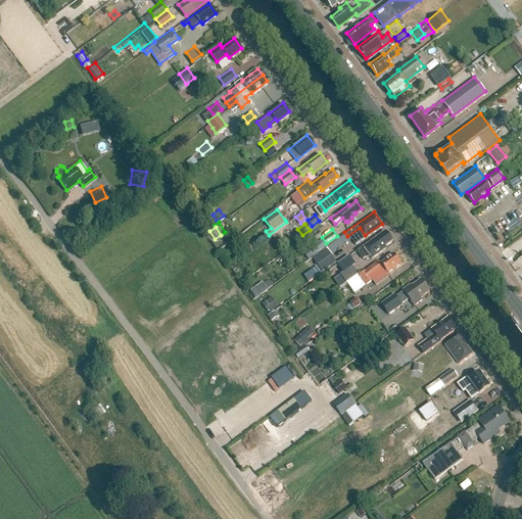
[(384,229),(363,245),(363,244),(357,248),(363,256),(369,252),(372,256),(384,247),(383,245),(391,239),(384,229)]
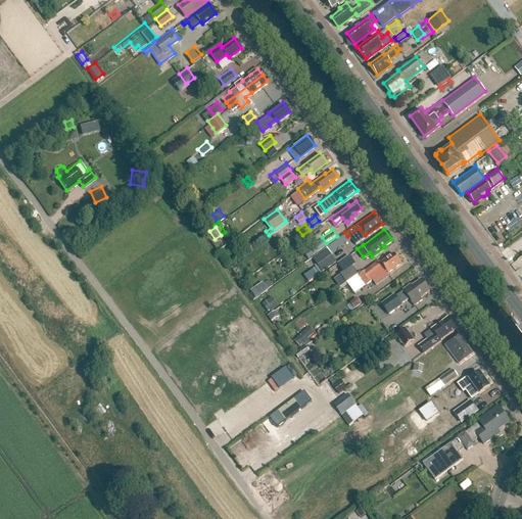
[(400,261),(393,251),(380,261),(378,257),(358,273),(346,281),(354,291),(365,283),(372,278),(369,274),(382,265),(387,271),(400,261)]
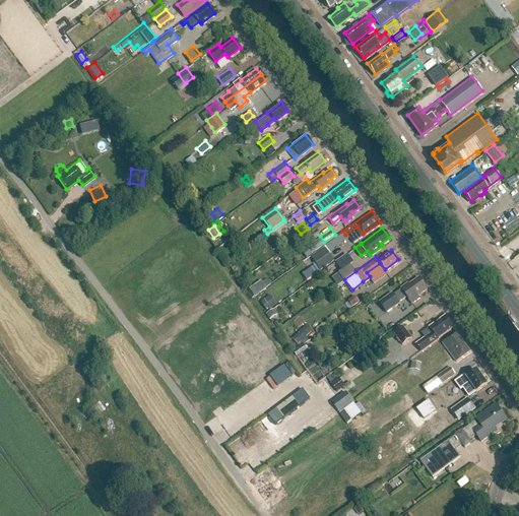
[(315,262),(320,268),(334,258),(329,252),(315,262)]
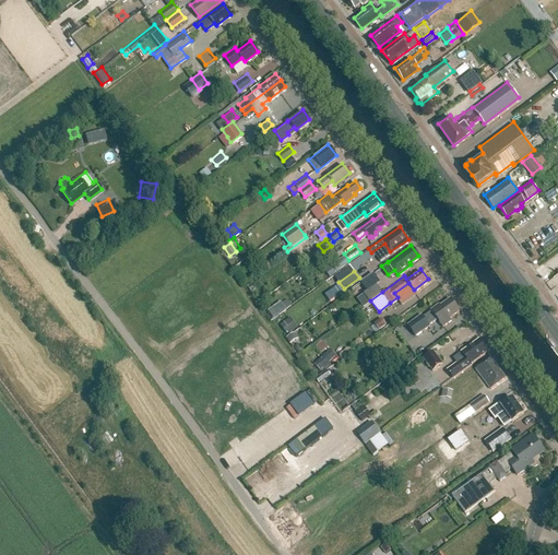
[(382,292),(382,291),(376,282),(363,291),(370,300),(382,292)]
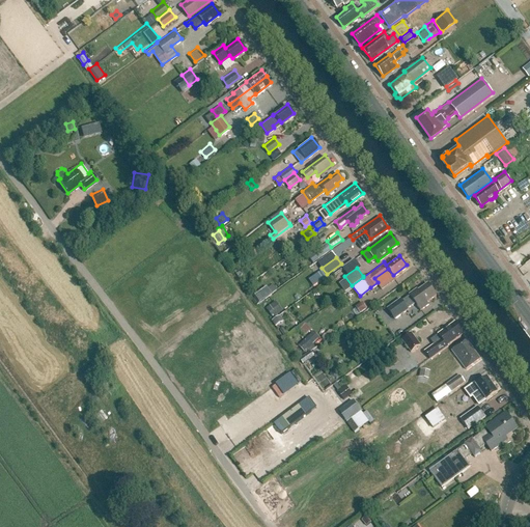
[(271,279),(252,292),(257,299),(276,287),(271,279)]
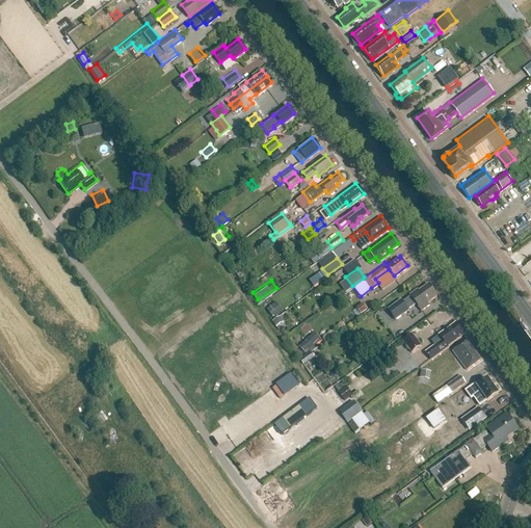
[(428,302),(427,300),(436,293),(427,282),(418,289),(417,287),(408,292),(409,293),(401,299),(400,297),(387,307),(394,317),(407,308),(407,307),(415,301),(420,308),(428,302)]
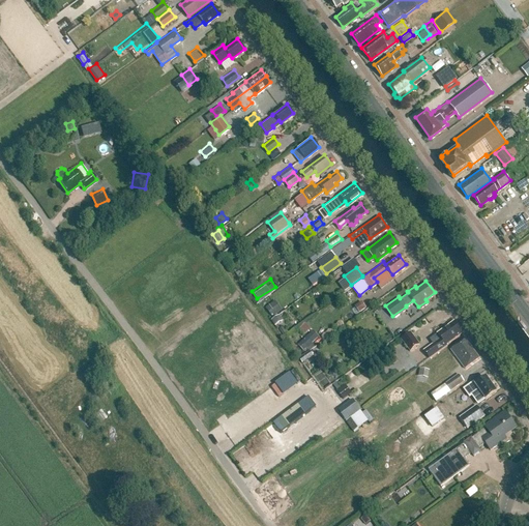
[(275,298),(266,305),(272,314),(282,308),(275,298)]
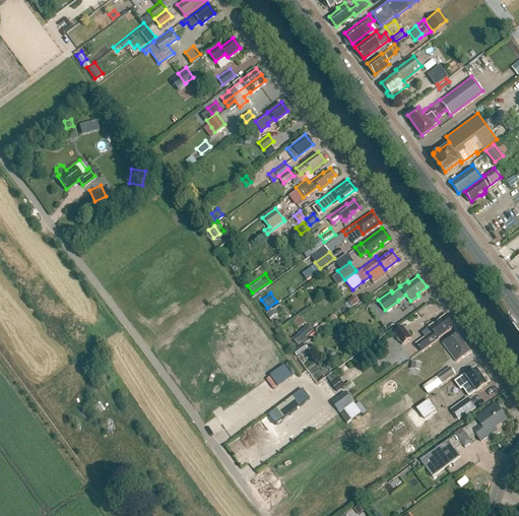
[(351,304),(358,299),(353,293),(347,298),(351,304)]
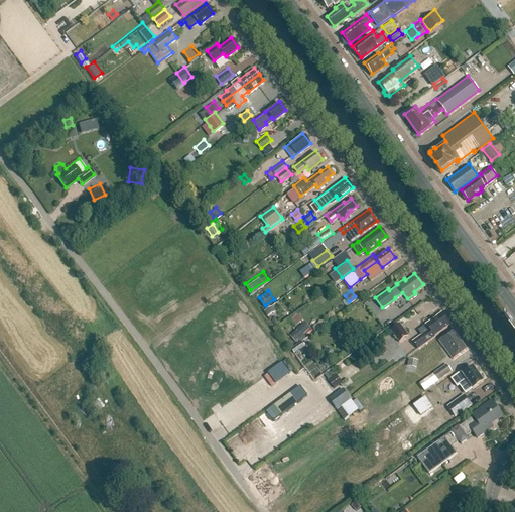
[(267,314),(274,309),(270,304),(263,309),(267,314)]
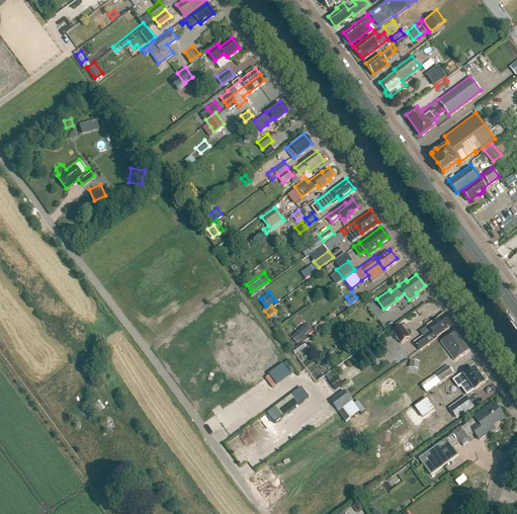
[(295,312),(289,317),(294,323),(300,318),(295,312)]
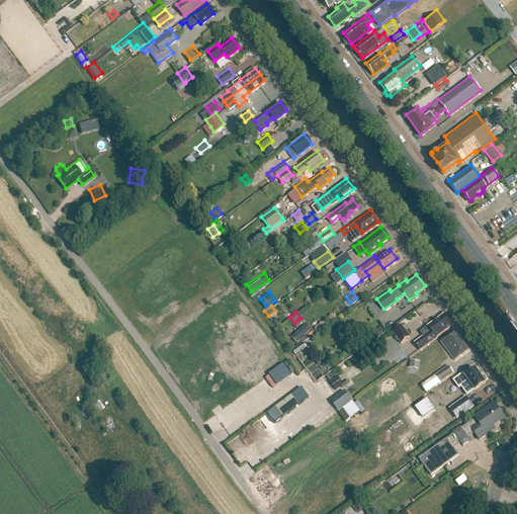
[(419,347),(436,335),(435,334),(451,323),(443,312),(427,324),(430,328),(414,340),(419,347)]
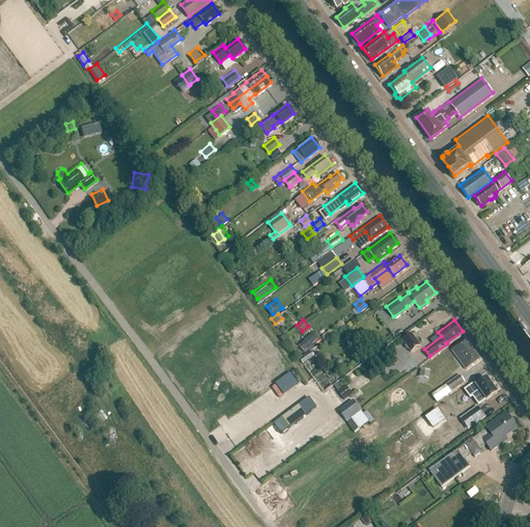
[(420,342),(411,330),(400,337),(410,350),(420,342)]
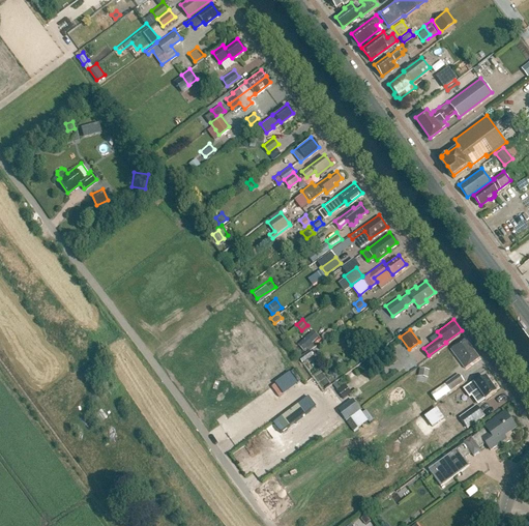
[(314,339),(309,333),(301,340),(306,346),(314,339)]
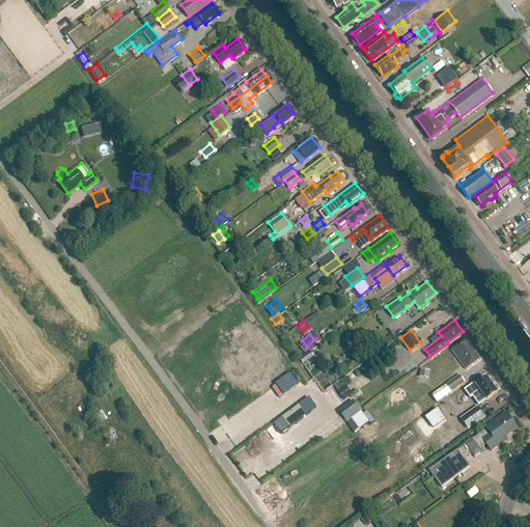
[(465,366),(479,356),(465,337),(451,348),(465,366)]
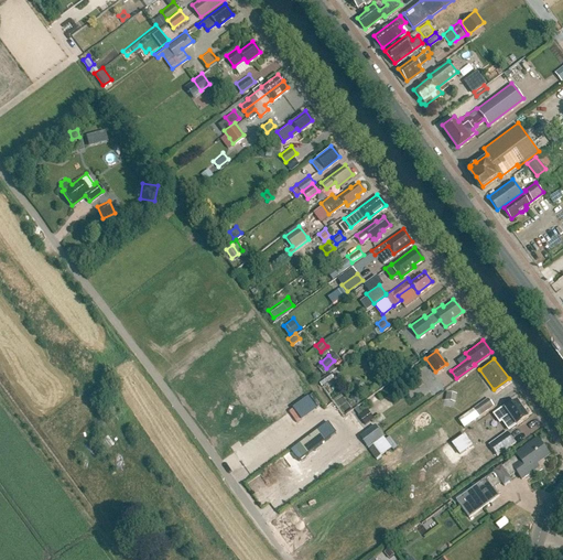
[(321,384),(332,375),(328,370),(317,379),(321,384)]
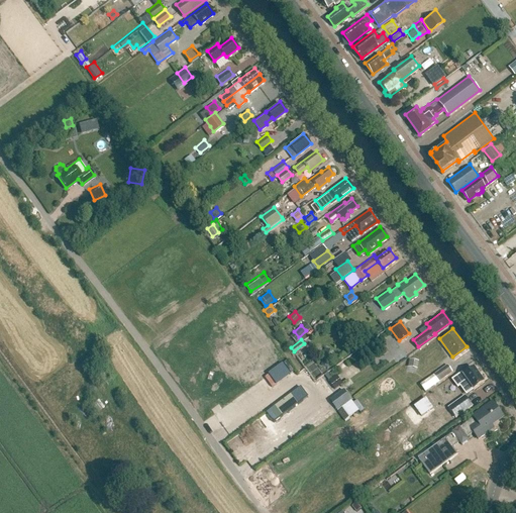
[(402,348),(393,355),(398,362),(407,355),(402,348)]
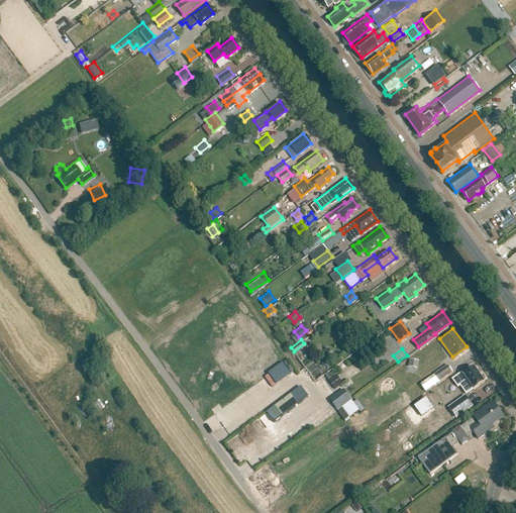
[(331,354),(325,352),(321,363),(327,365),(331,354)]
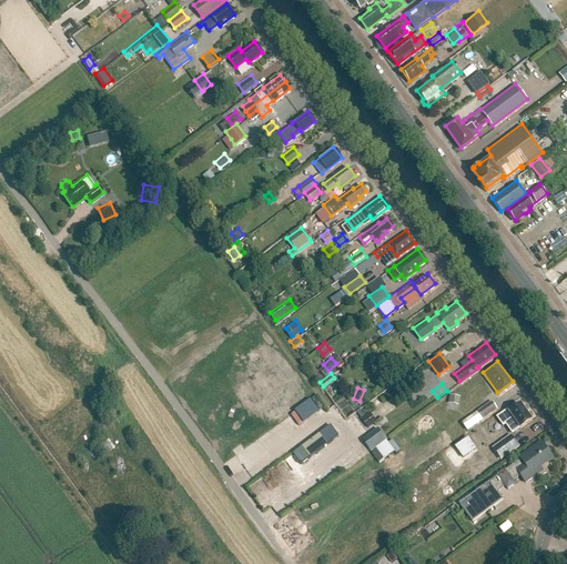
[(306,399),(283,412),(291,425),(321,408),(311,392),(305,396),(306,399)]
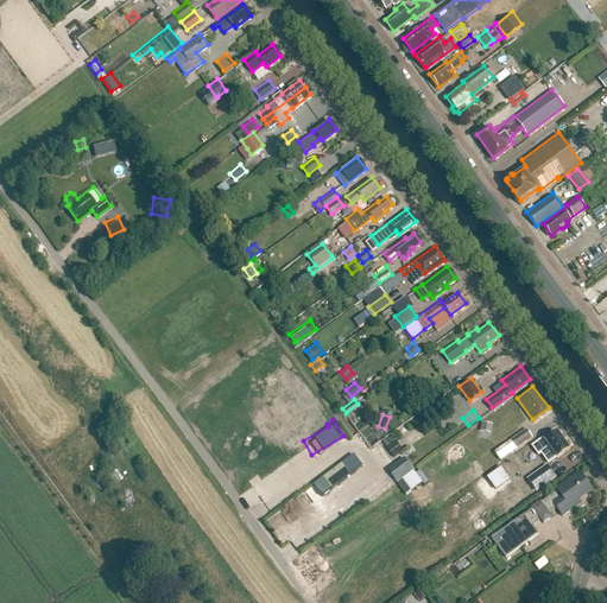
[(480,420),(479,426),(479,429),(489,430),(491,421),(480,420)]
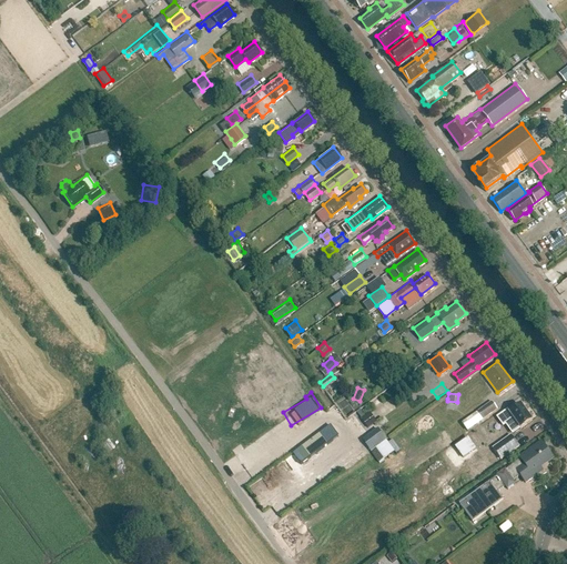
[(466,429),(497,406),(490,399),(461,420),(466,429)]
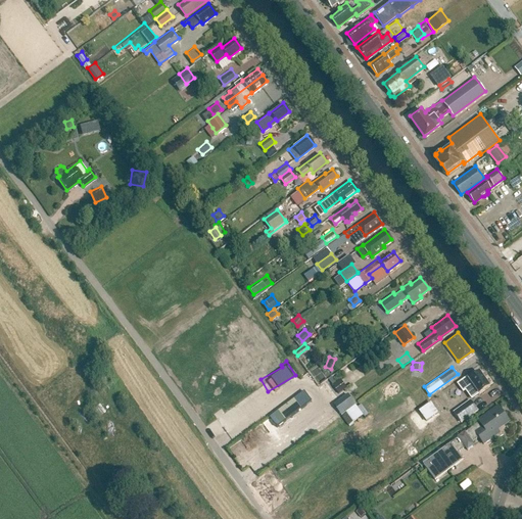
[(459,391),(462,388),(471,382),(478,391),(488,384),(479,370),(469,377),(467,374),(456,381),(457,382),(454,384),(459,391)]
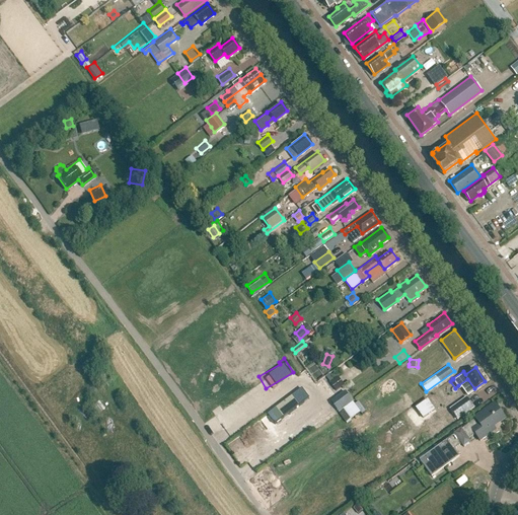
[(336,388),(342,383),(336,375),(333,377),(328,371),(325,373),(329,379),(328,379),(336,388)]
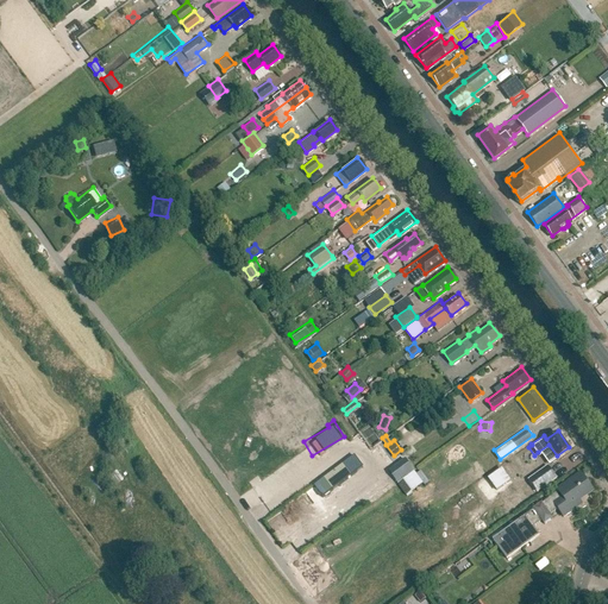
[(342,461),(313,483),(321,495),(350,473),(359,466),(351,455),(343,461),(342,461)]
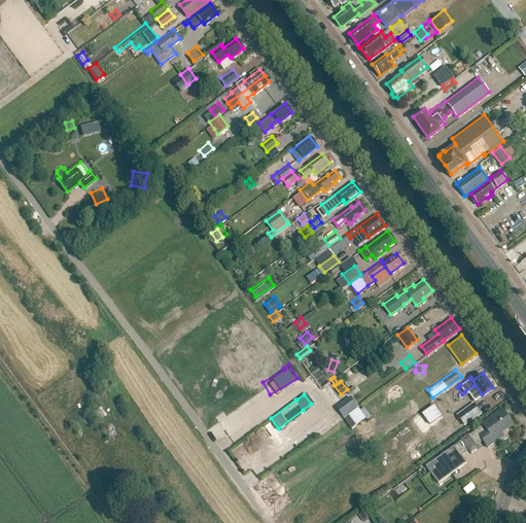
[(481,411),(472,401),(456,413),(463,423),(481,411)]
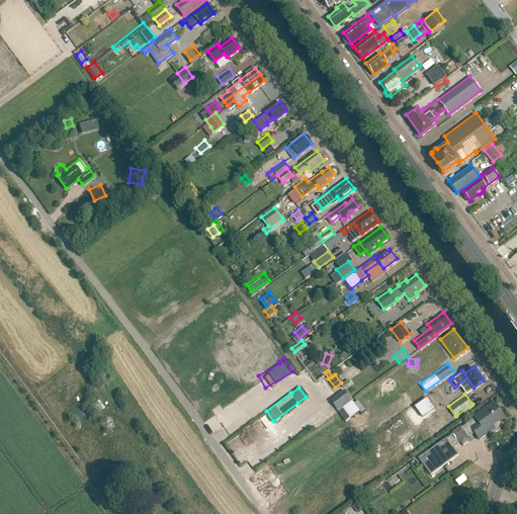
[(345,419),(359,409),(351,399),(337,409),(345,419)]
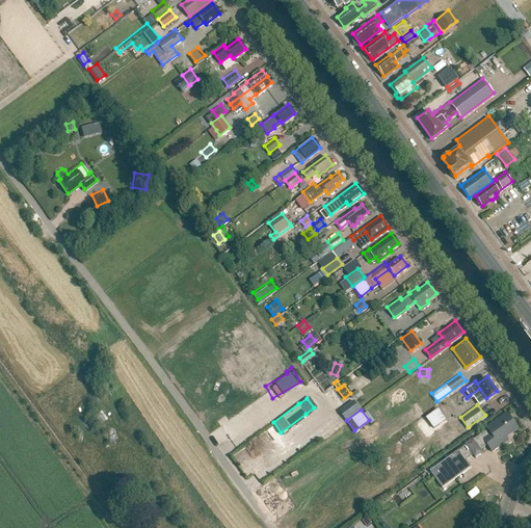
[(490,431),(488,432),(482,438),(486,443),(492,449),(507,438),(505,436),(518,426),(506,411),(486,425),(490,431)]
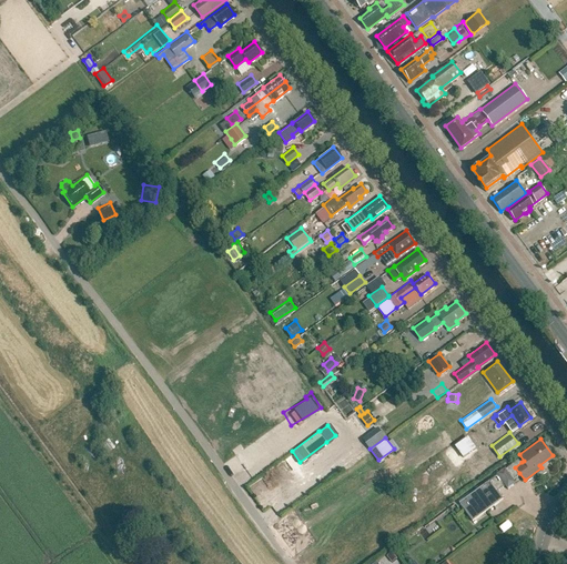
[(515,467),(522,462),(518,457),(459,502),(473,520),(503,497),(497,490),(505,484),(507,487),(514,482),(512,479),(519,473),(515,467)]
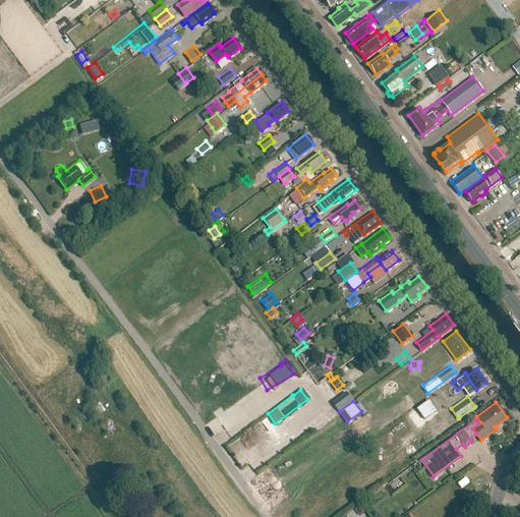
[(357,425),(354,428),(360,437),(364,435),(357,425)]
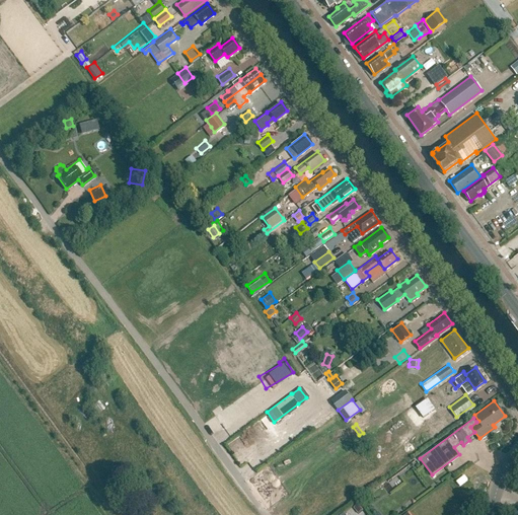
[(437,437),(440,440),(447,432),(444,429),(437,437)]
